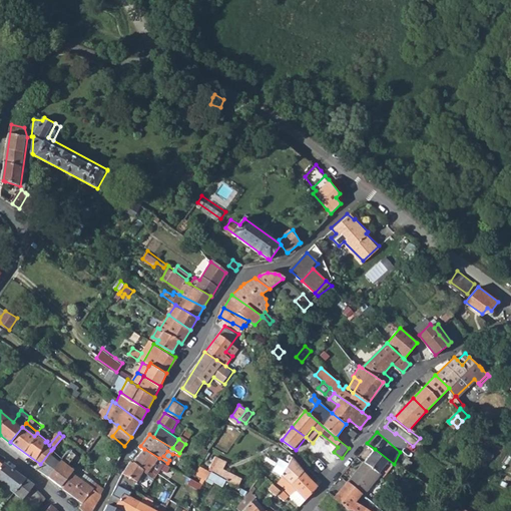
[(60,458),(47,476),(61,488),(72,473),(66,469),(80,450),(72,443),(65,453),(60,458)]
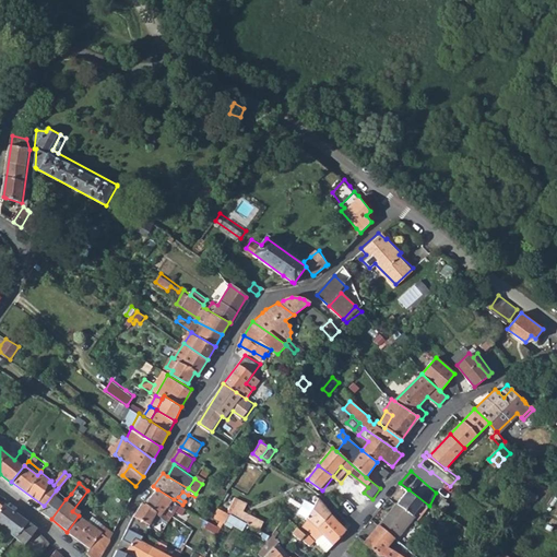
[(521,484),(517,489),(536,501),(540,496),(521,484)]
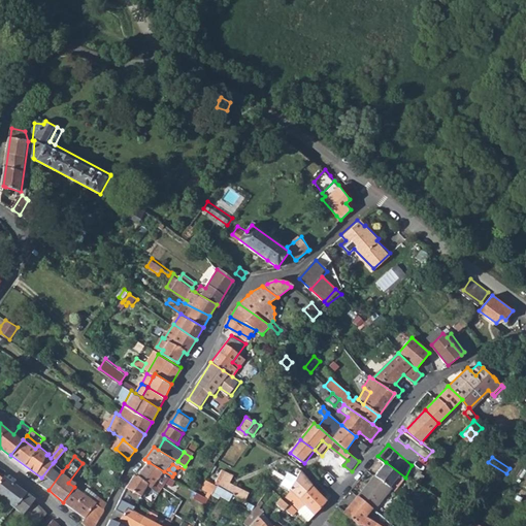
[(164,471),(149,462),(137,475),(148,485),(159,494),(163,488),(163,487),(166,483),(173,487),(177,480),(172,477),(164,471)]
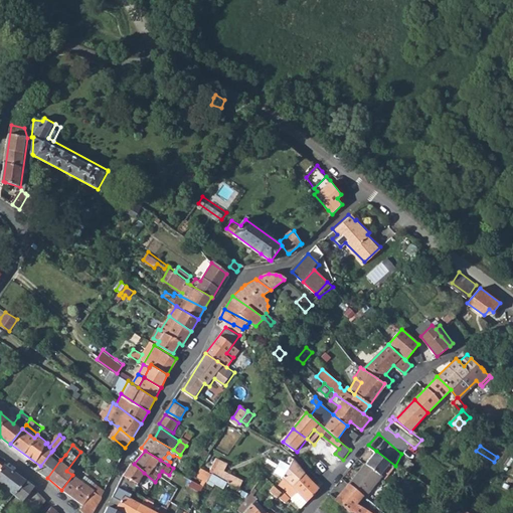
[(376,451),(367,463),(367,464),(384,477),(386,478),(395,466),(376,451)]
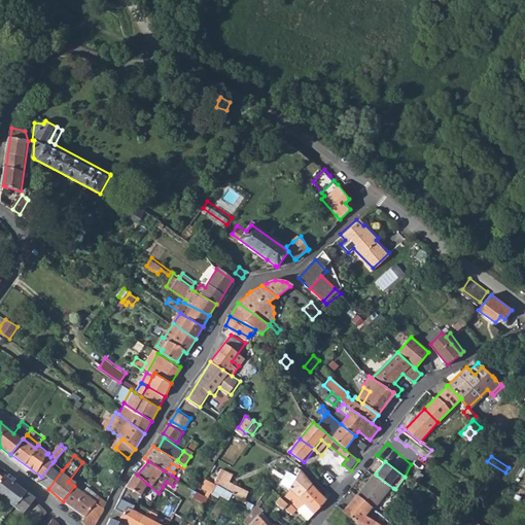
[(62,470),(53,462),(41,477),(38,481),(48,489),(62,470)]
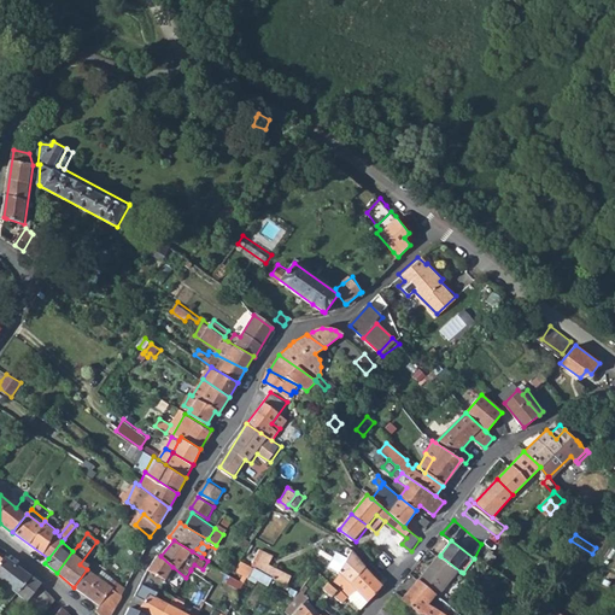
[(261,549),(252,566),(288,585),(292,575),(269,563),(273,556),(261,549)]
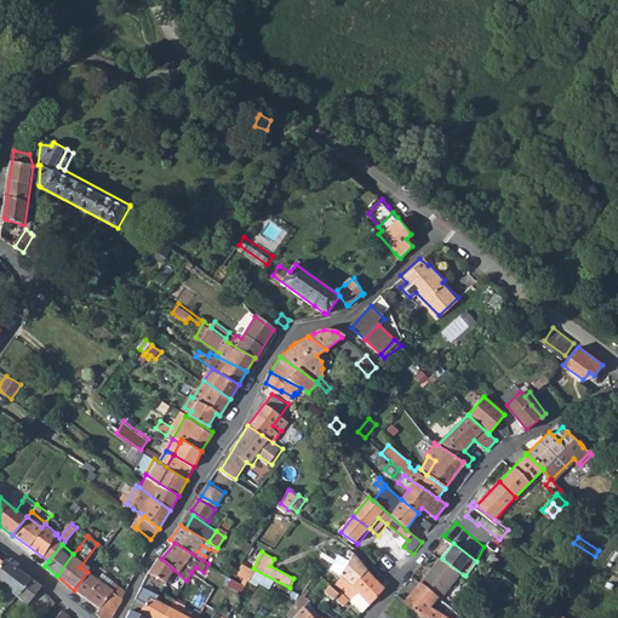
[(343,572),(350,560),(341,553),(332,565),(343,572)]
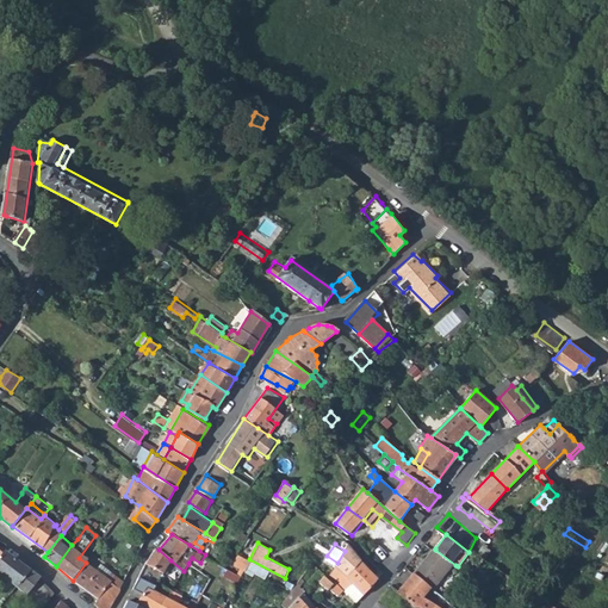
[(482,545),(477,553),(485,559),(491,551),(482,545)]
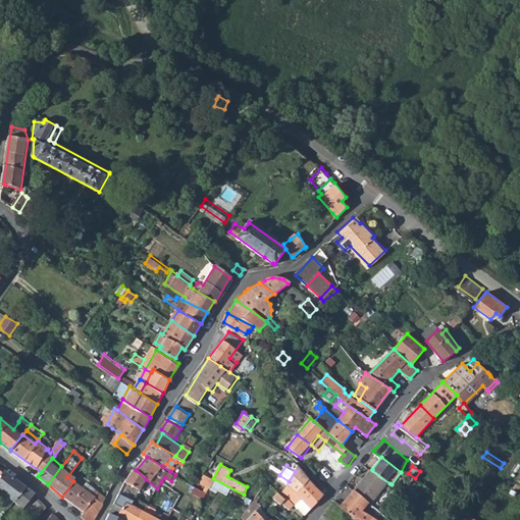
[(288,482),(288,483),(298,494),(309,481),(297,468),(295,471),(289,481),(288,482)]
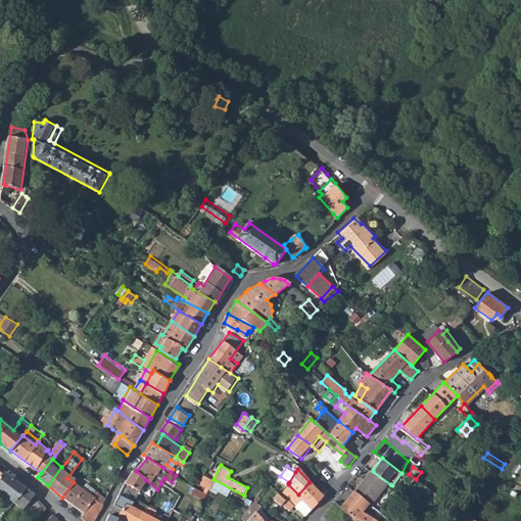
[(133,472),(126,483),(141,491),(147,494),(149,489),(144,485),(146,480),(136,471),(134,470),(133,472)]
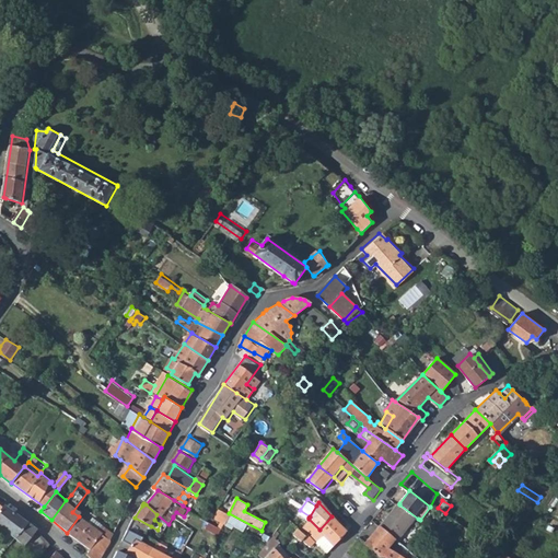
[(399,504),(382,527),(396,538),(398,542),(418,519),(399,504)]
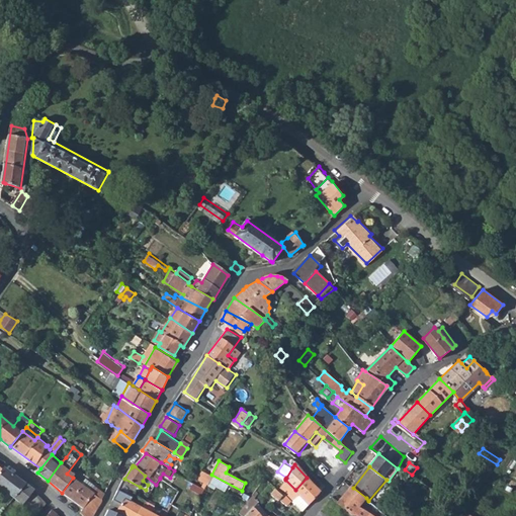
[(1,469),(0,469),(0,487),(13,498),(24,484),(2,467),(1,469)]
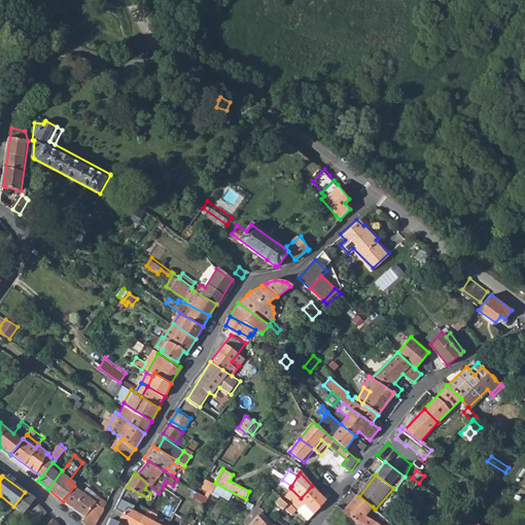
[(205,479),(201,487),(210,493),(215,485),(210,482),(205,479)]
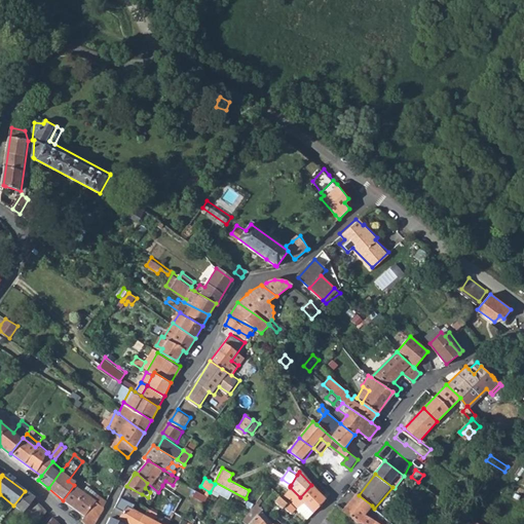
[(74,485),(63,500),(83,517),(94,498),(83,492),(74,485)]
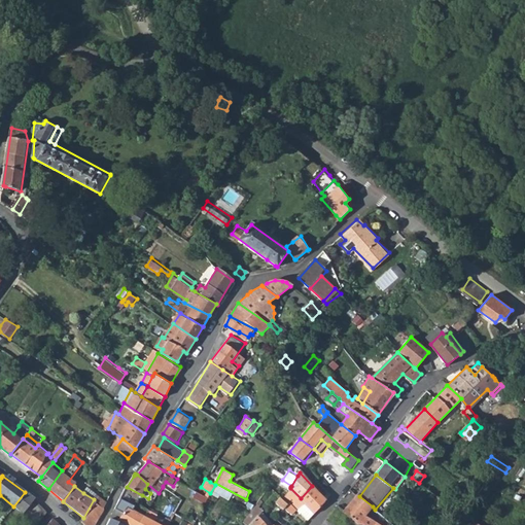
[(301,510),(310,520),(327,500),(312,486),(301,498),(290,488),(282,494),(281,496),(289,503),(286,508),(293,515),(299,510),(299,511),(301,510)]
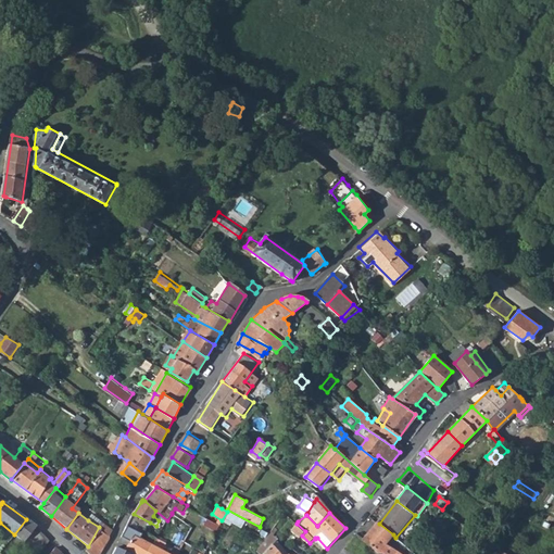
[(92,514),(88,520),(99,527),(102,520),(92,514)]
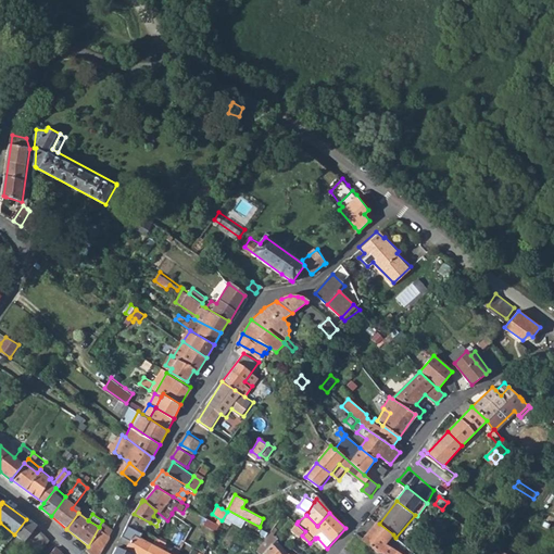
[(134,514),(128,525),(138,532),(133,542),(127,551),(134,553),(148,553),(153,544),(158,537),(153,534),(149,542),(141,538),(150,523),(134,514)]
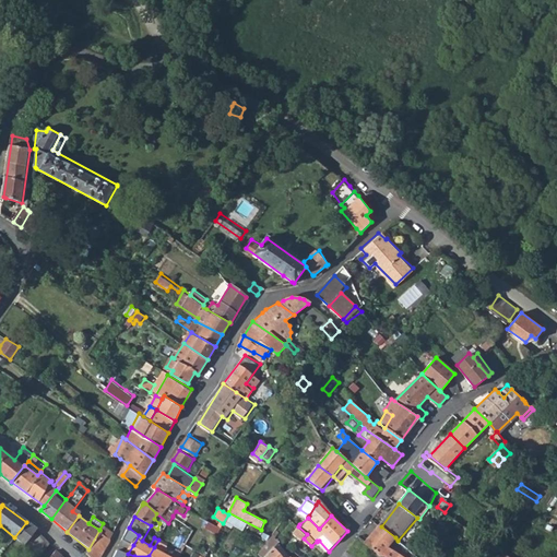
[(26,522),(14,537),(24,544),(36,529),(26,522)]
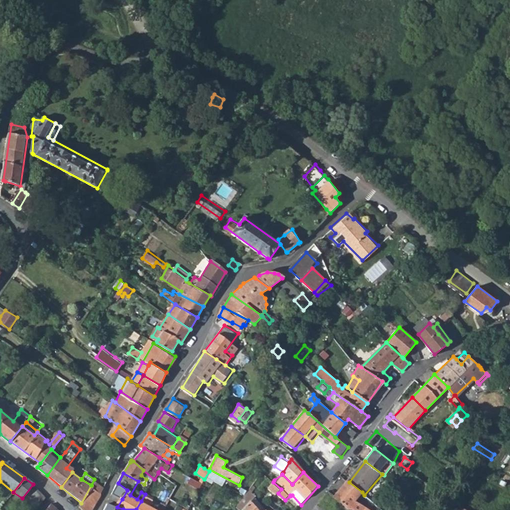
[(94,479),(91,485),(101,493),(104,487),(94,479)]
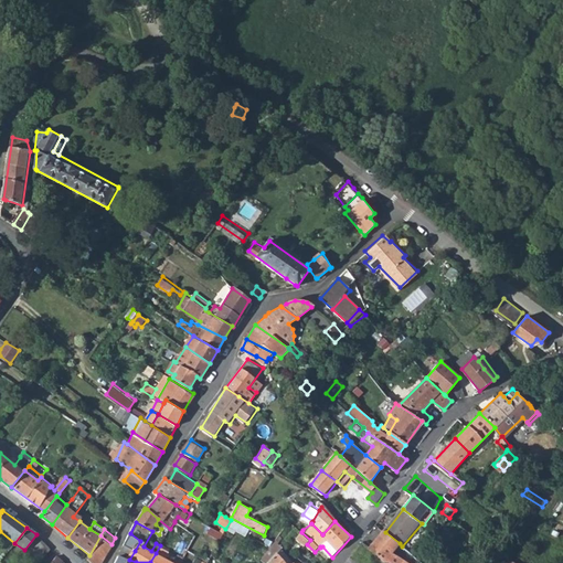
[(385,532),(371,549),(381,556),(388,562),(404,562),(405,562),(391,553),(400,543),(385,532)]
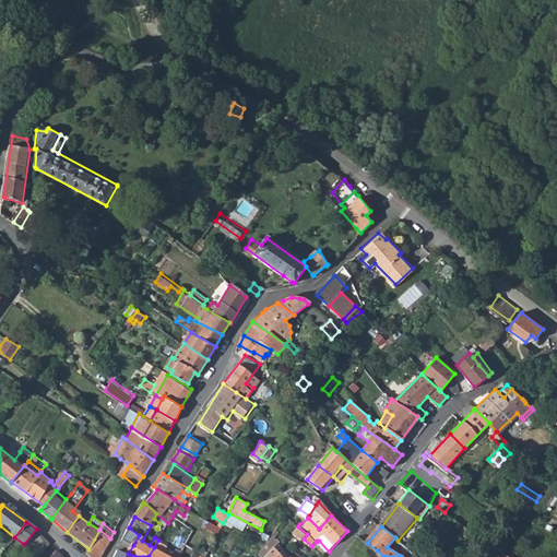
[(129,528),(123,540),(133,545),(139,535),(129,528)]
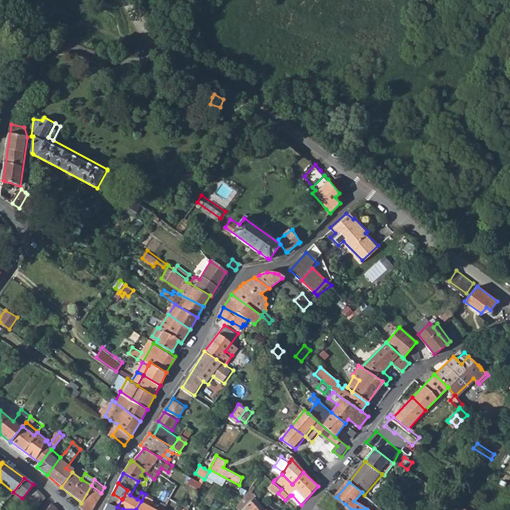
[(33,484),(22,498),(36,509),(44,497),(33,484)]
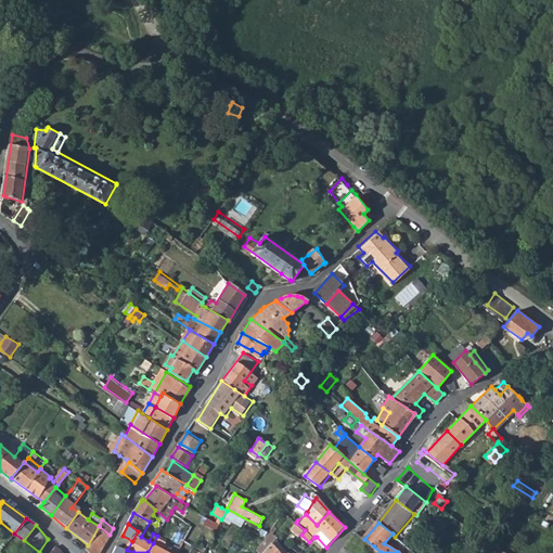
[(88,545),(87,549),(90,552),(98,552),(110,535),(99,526),(88,545)]
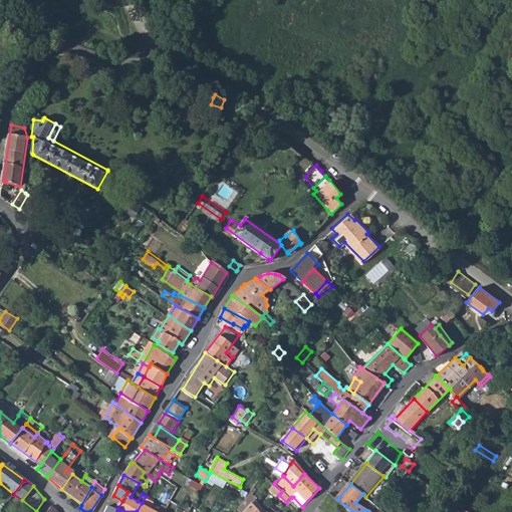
[(247,492),(237,510),(240,511),(269,511),(267,510),(264,511),(261,511),(252,504),(257,499),(258,498),(249,492),(247,492)]
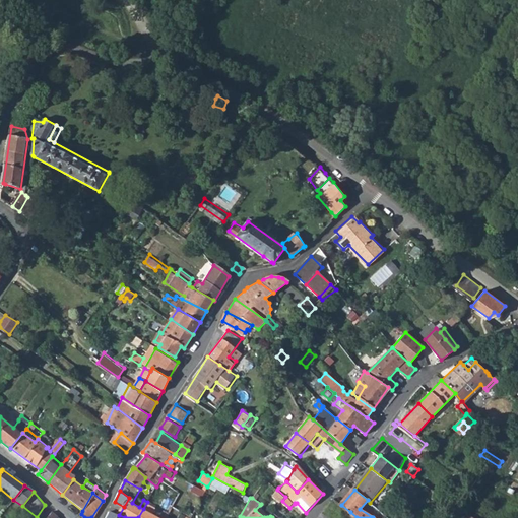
[(115,502),(110,511),(118,517),(119,515),(124,507),(115,502)]
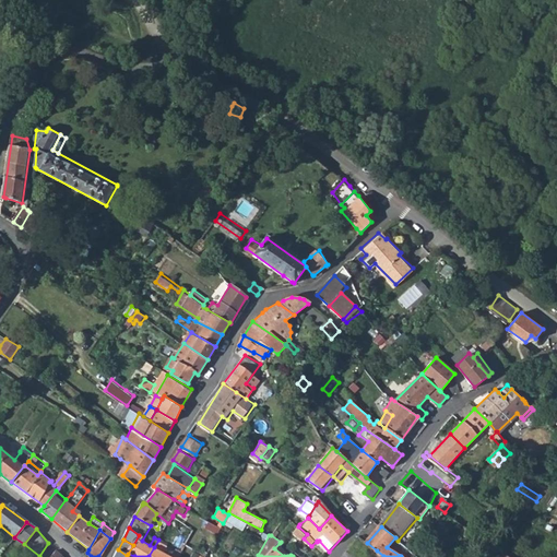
[(287,556),(291,555),(280,543),(274,548),(284,556),(287,556)]
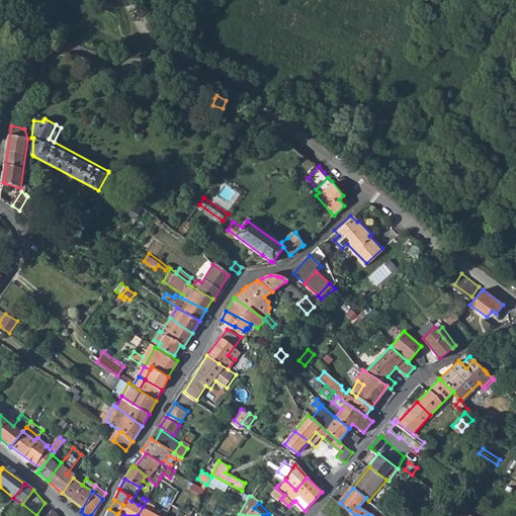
[(138,515),(166,515),(170,510),(164,507),(159,515),(143,507),(138,515)]
